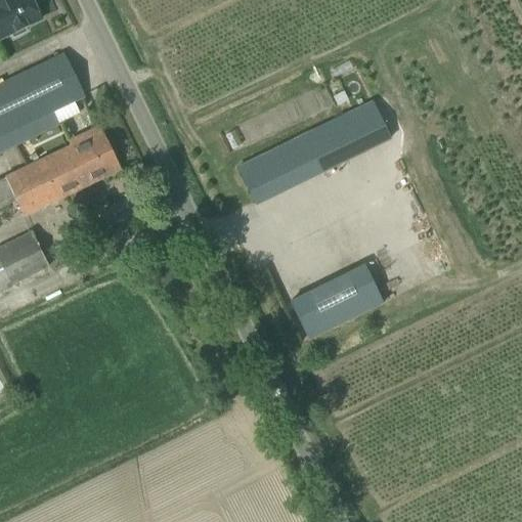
[(0,0),(0,38),(12,32),(14,36),(28,30),(27,26),(42,18),(34,0),(0,0)]
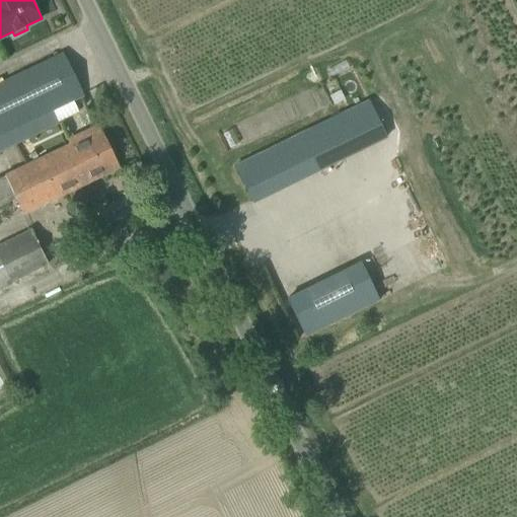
[(0,150),(59,123),(53,109),(84,95),(64,52),(0,82),(0,150)]
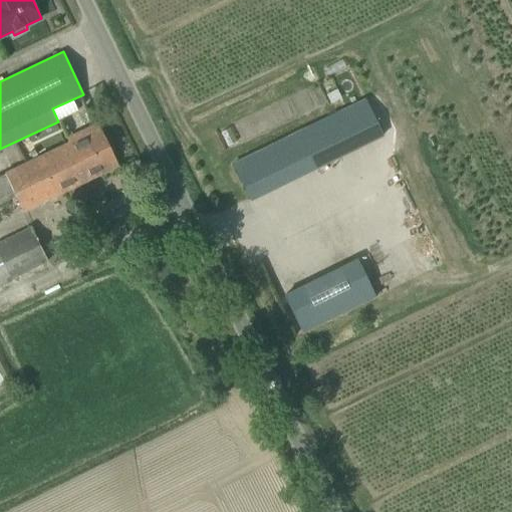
[(385,135),(367,98),(234,163),(252,199),(385,135)]
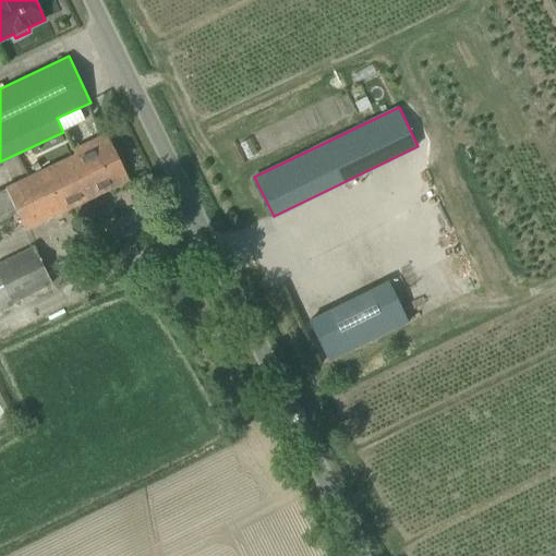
[(77,155),(87,177),(92,174),(99,193),(128,179),(108,140),(88,148),(77,155)]
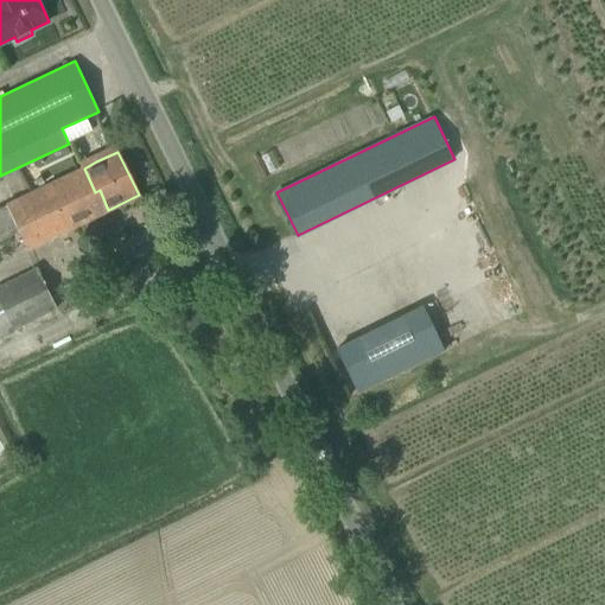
[(84,169),(8,205),(30,249),(108,210),(100,190),(95,192),(84,169)]
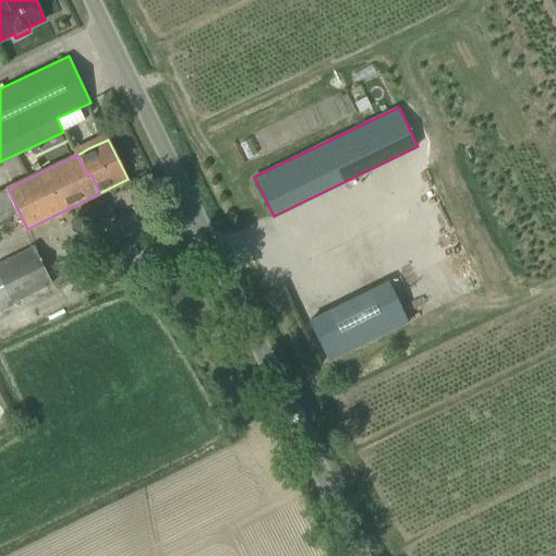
[(0,309),(52,281),(34,245),(0,263),(0,309)]
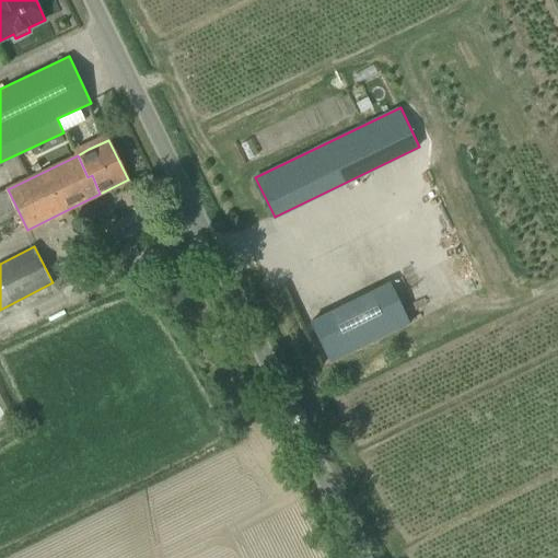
[(391,281),(311,321),(332,361),(410,322),(391,281)]
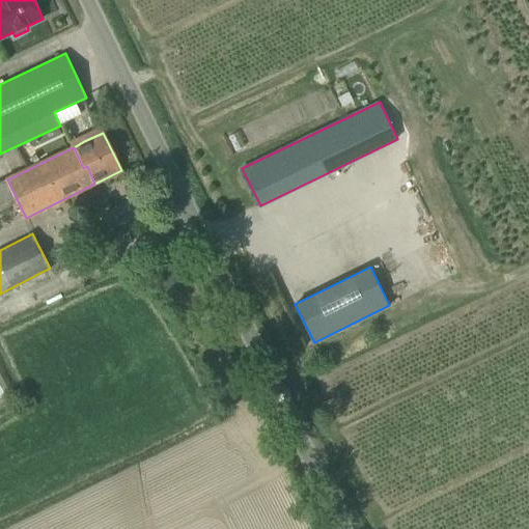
All buildings are outlined.
